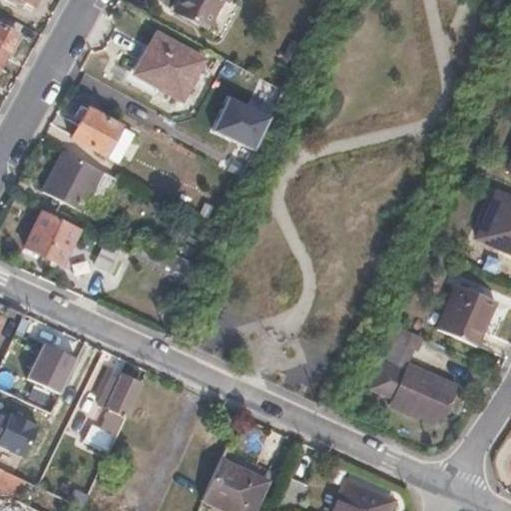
[(19,0),(35,8),(39,0),(19,0)]
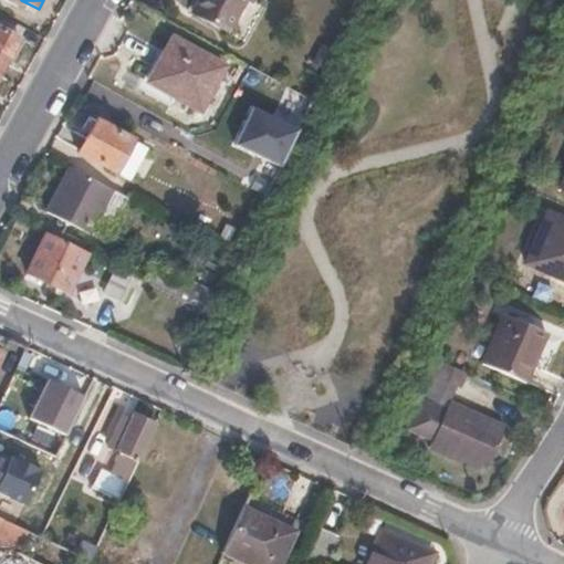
[(251,2),(252,0),(201,0),(194,14),(228,33),(247,0),(251,2)]
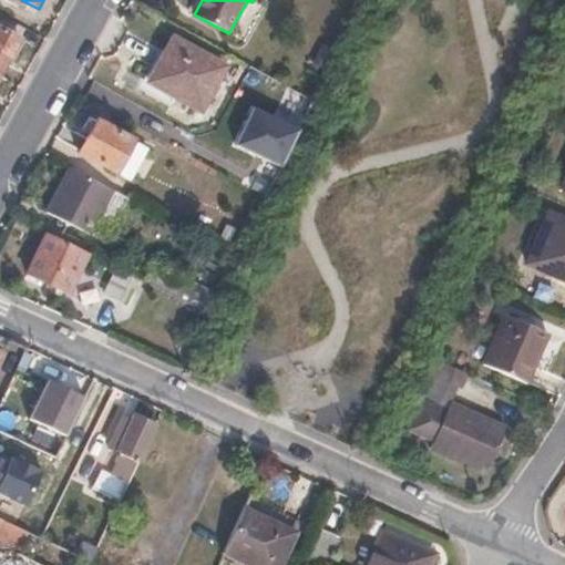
[(0,79),(23,37),(2,24),(0,29),(0,79)]
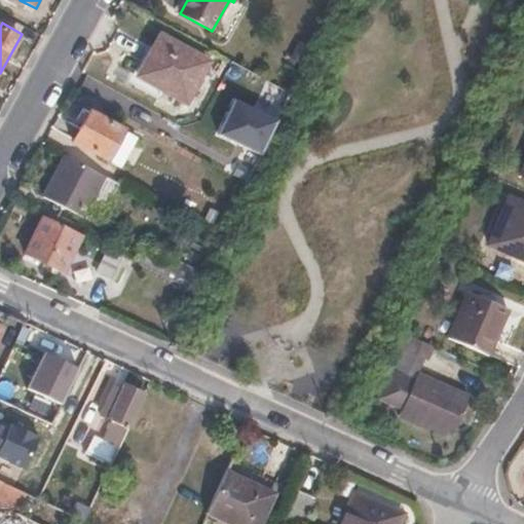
[(188,103),(208,64),(161,38),(155,51),(142,77),(171,92),(188,103)]
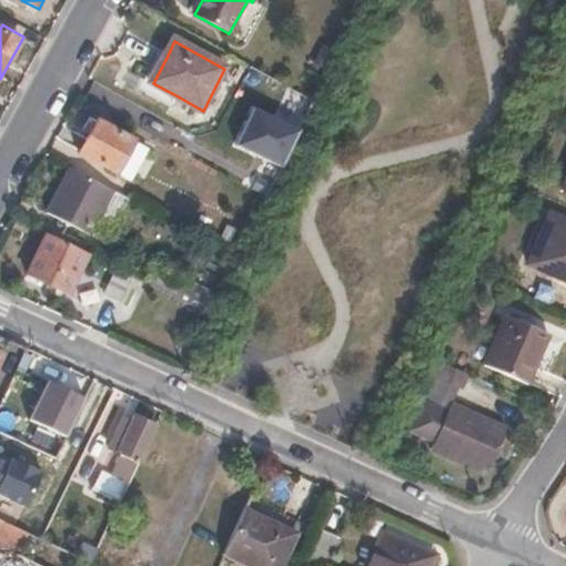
[(565,74),(556,95),(565,99),(565,74)]
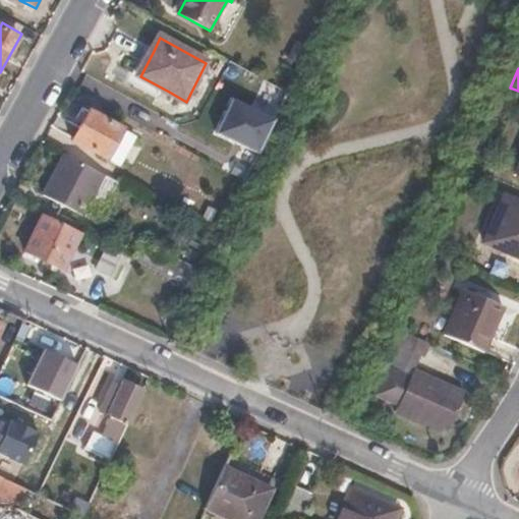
[(272,95),(233,74),(203,130),(243,152),(272,95)]
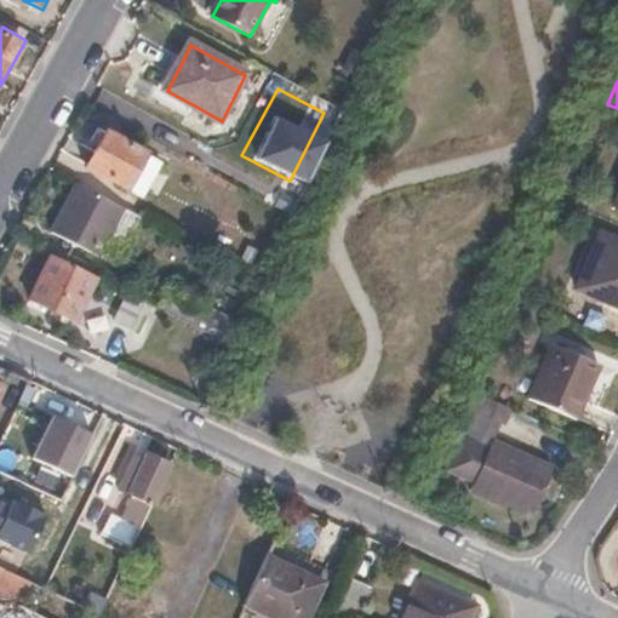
[(131,188),(150,150),(110,130),(91,166),(131,188)]
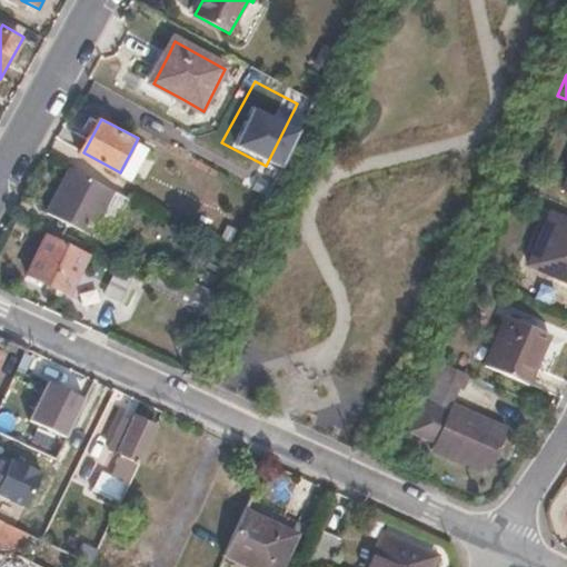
[(97,235),(118,190),(76,168),(53,210),(97,235)]
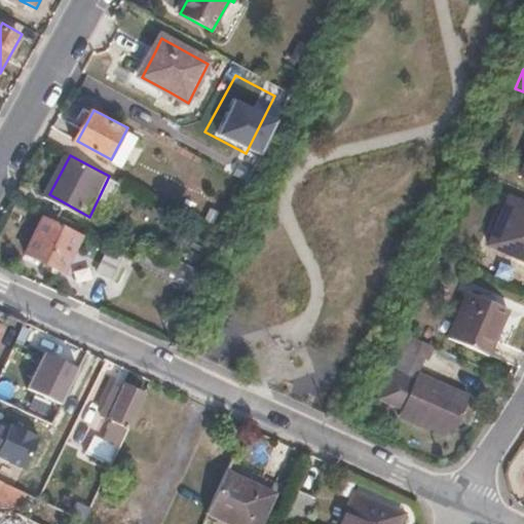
[(523,206),(509,199),(488,247),(523,261),(523,206)]
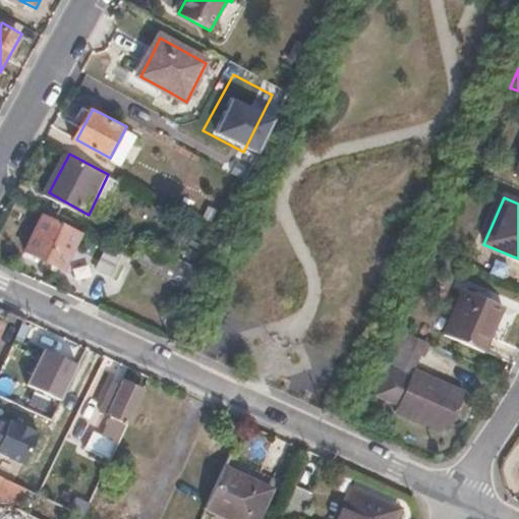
[(66,269),(84,231),(47,213),(29,252),(66,269)]
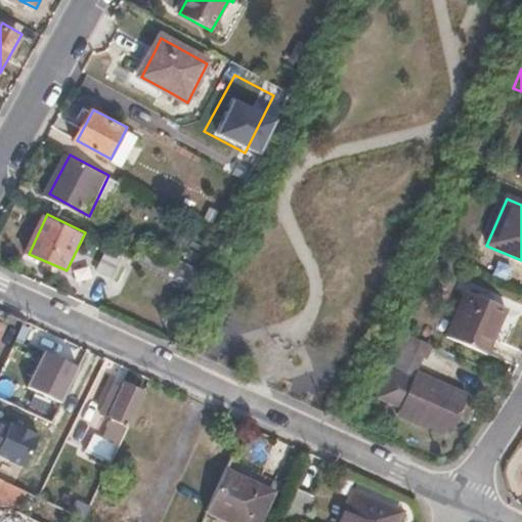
[(118,273),(127,253),(113,246),(103,266),(118,273)]
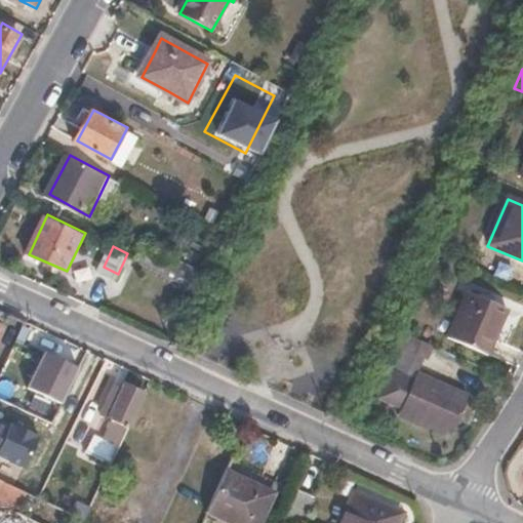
[(489,357),(509,311),(466,293),(446,337),(489,357)]
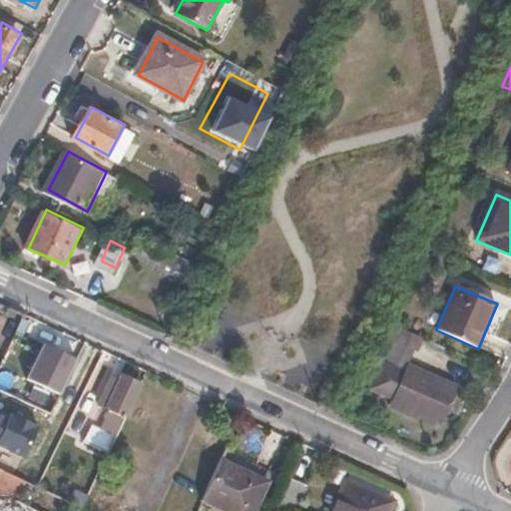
[(396,328),(380,365),(404,375),(405,371),(413,352),(418,354),(424,340),(396,328)]
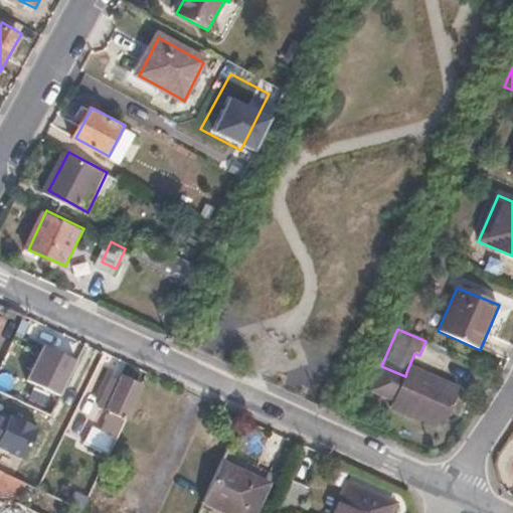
[(58,395),(75,360),(43,344),(26,379),(58,395)]
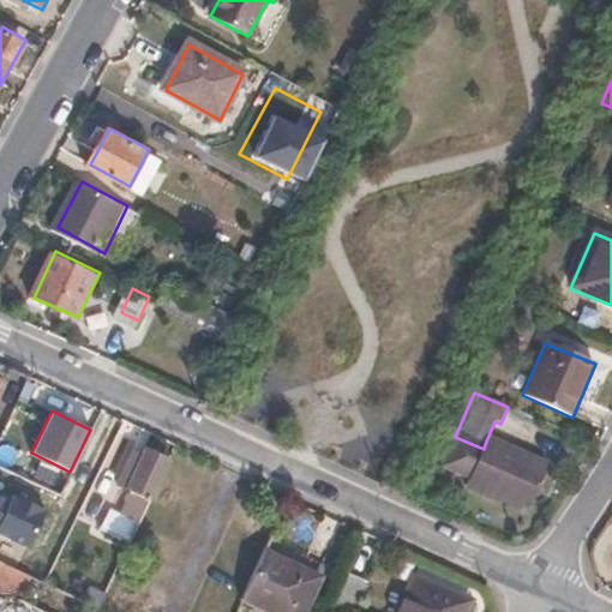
[(526,517),(546,471),(485,444),(484,449),(455,437),(441,469),(467,483),(465,490),(526,517)]
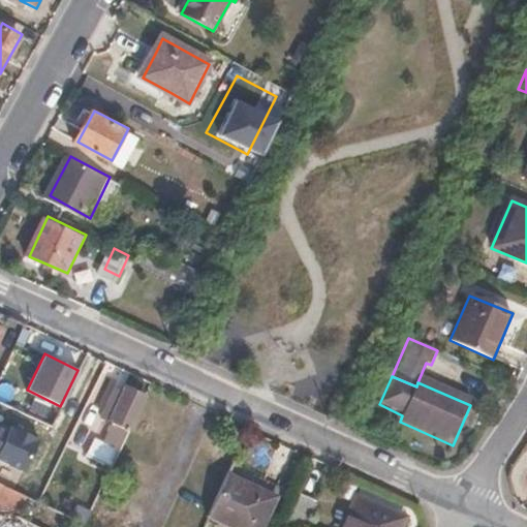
[(129,430),(146,396),(123,385),(121,391),(114,388),(103,410),(110,413),(106,419),(115,423),(129,430)]
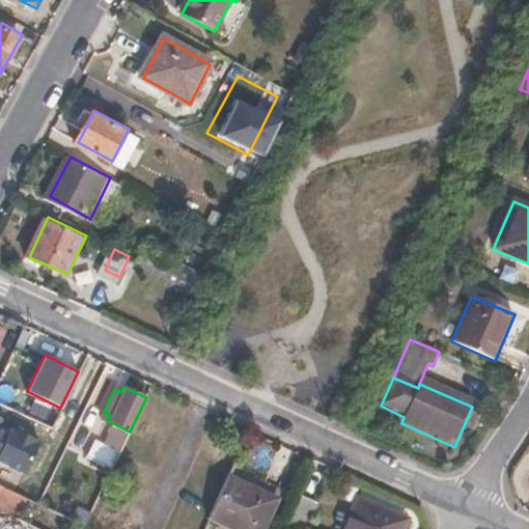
[(87,432),(96,413),(85,407),(76,426),(87,432)]
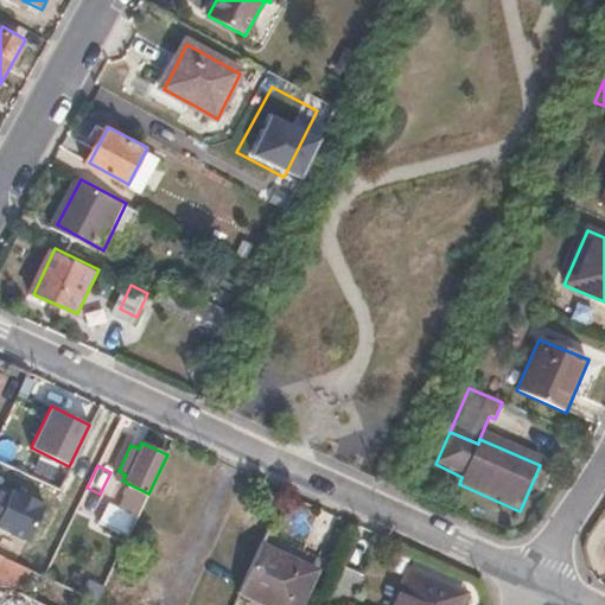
[(128,534),(148,494),(132,485),(120,508),(108,503),(100,520),(128,534)]
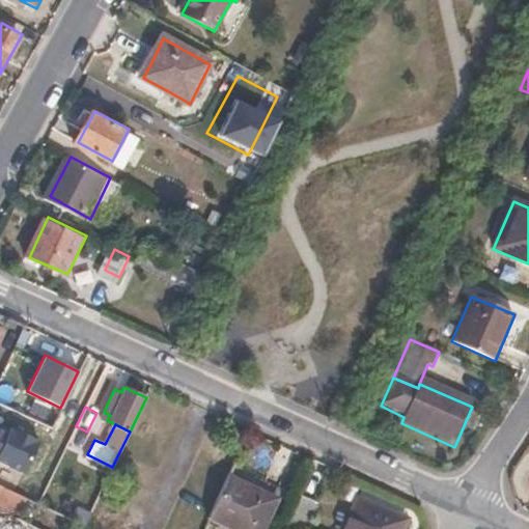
[(237,528),(260,528),(276,496),(227,473),(207,516),(237,528)]
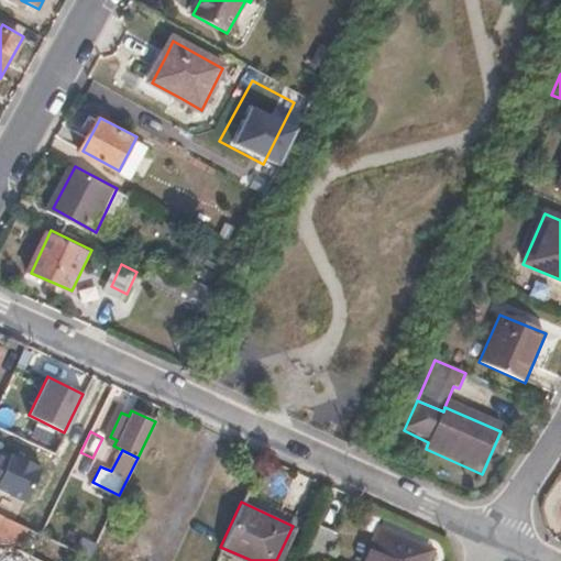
[(320,560),(326,560),(338,530),(315,520),(300,552),(305,554),(320,560)]
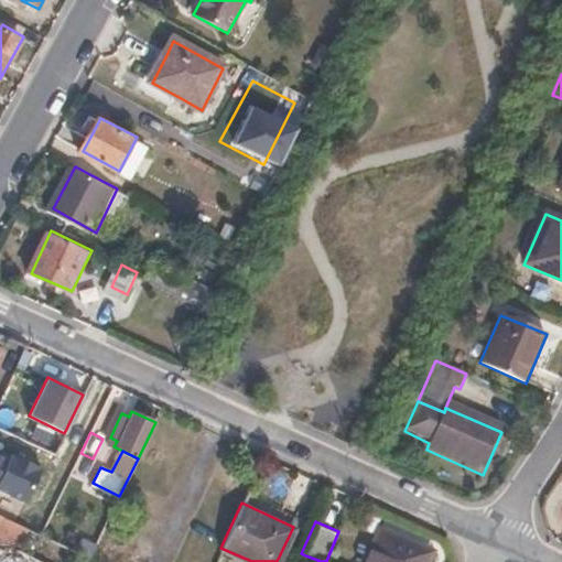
[(425,561),(431,551),(380,529),(366,561),(425,561)]
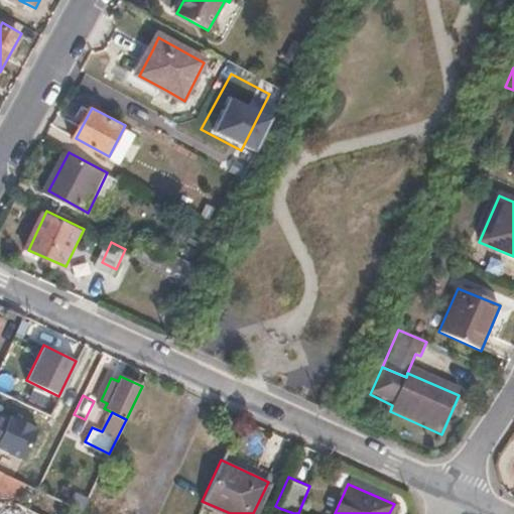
[(45,513),(0,492),(0,513),(45,513)]
